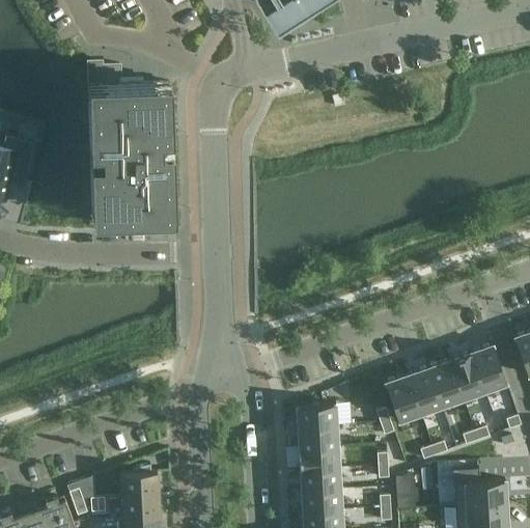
[(263,0),(270,8),(282,0),(263,0)]
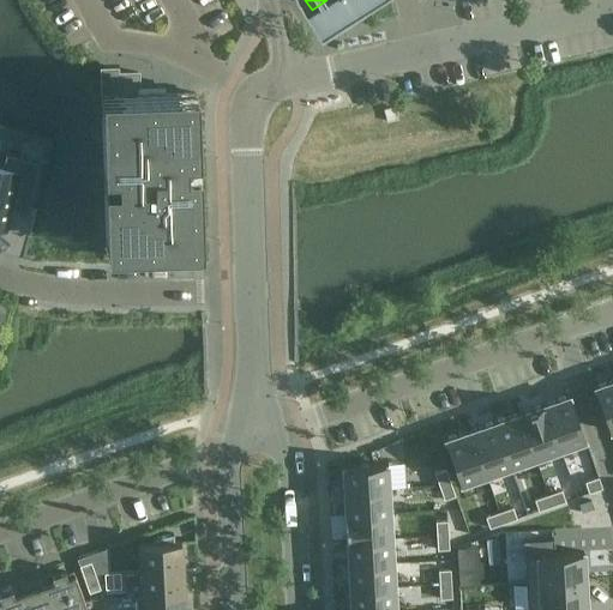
[(120,72),(106,72),(106,97),(120,96),(120,110),(107,112),(108,174),(121,174),(121,188),(109,189),(110,240),(125,240),(125,252),(179,251),(179,260),(203,260),(197,96),(142,97),(142,76),(120,77),(120,72)]
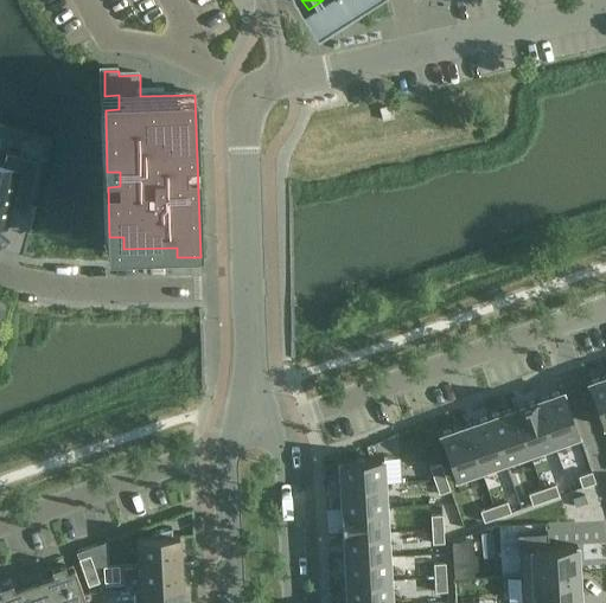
[(0,167),(0,229),(7,231),(12,211),(27,215),(39,165),(7,156),(5,170),(0,167)]
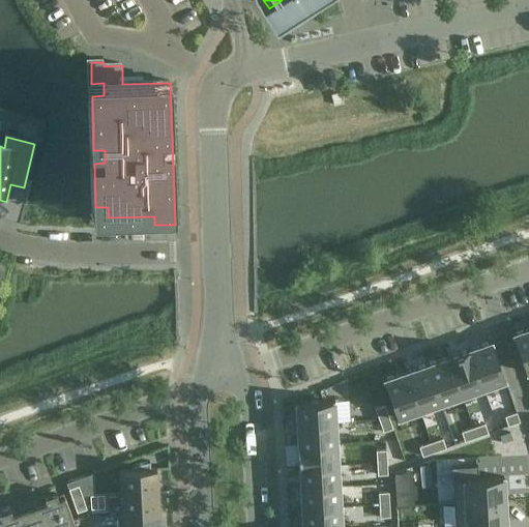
[(528,330),(513,337),(527,376),(528,375),(528,330)]
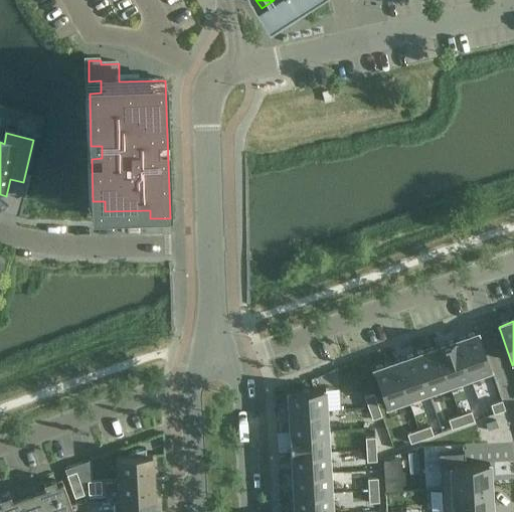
[(478,334),(457,342),(457,343),(470,380),(492,372),(478,334)]
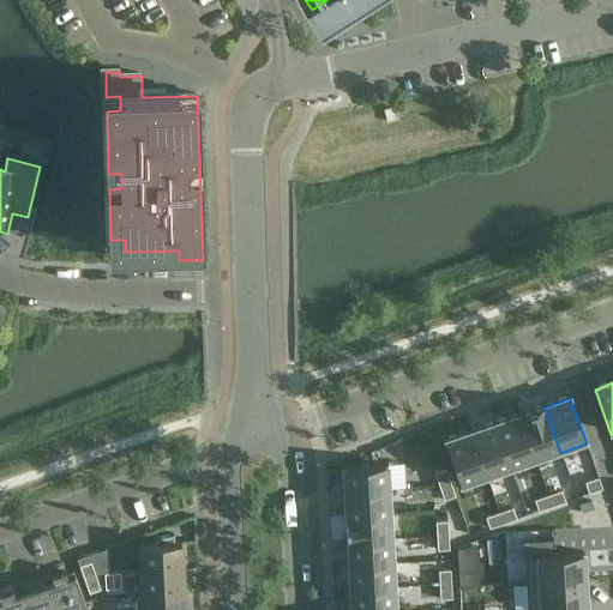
[(545,409),(521,417),(536,461),(560,453),(545,409)]
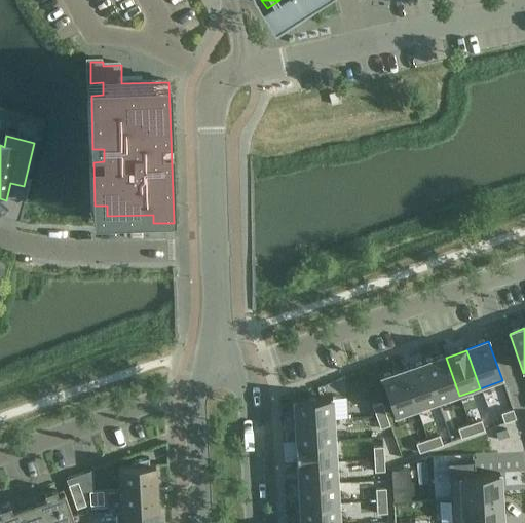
[(445,357),(424,364),(438,403),(459,396),(446,358),(445,357)]
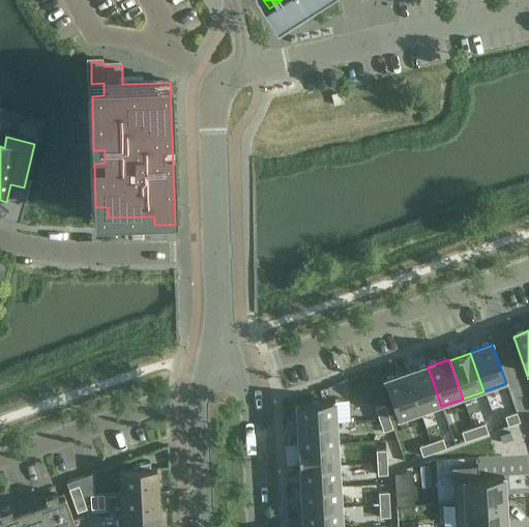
[(428,367),(407,374),(420,413),(441,406),(428,367)]
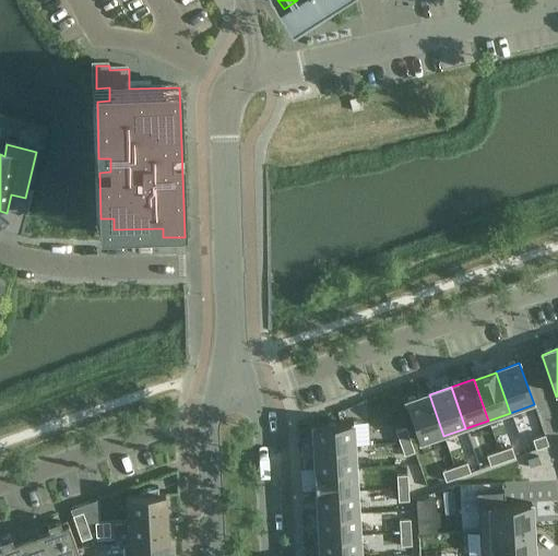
[(429,394),(405,403),(419,445),(443,436),(429,394)]
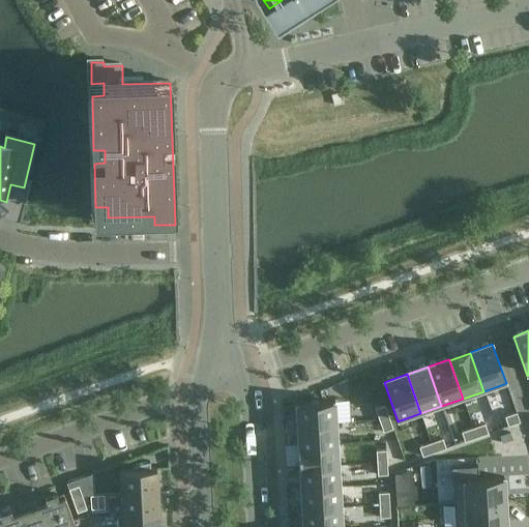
[(335,403),(296,405),(297,428),(336,426),(335,403)]
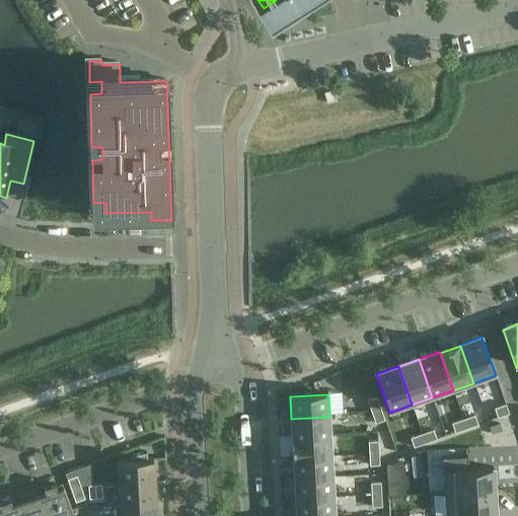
[(377,399),(368,402),(372,415),(381,411),(377,399)]
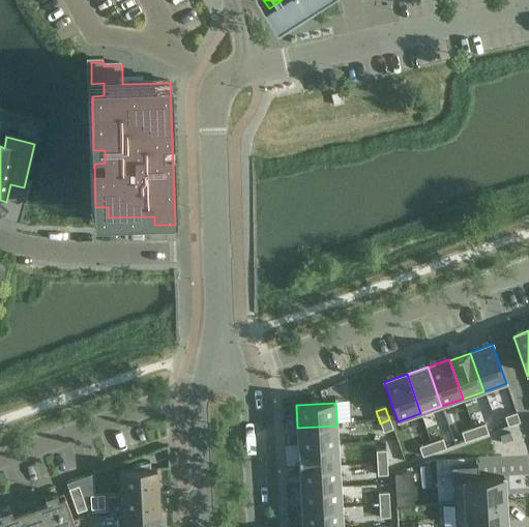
[(518,415),(505,419),(509,429),(521,425),(518,415)]
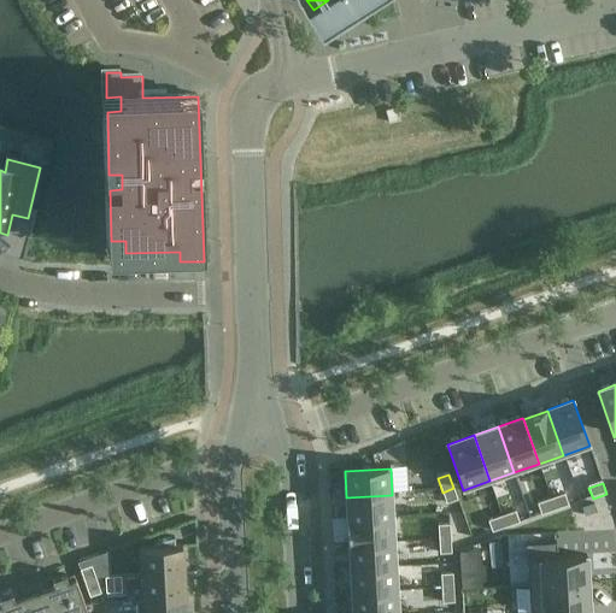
[(453,488),(443,493),(447,506),(458,502),(453,488)]
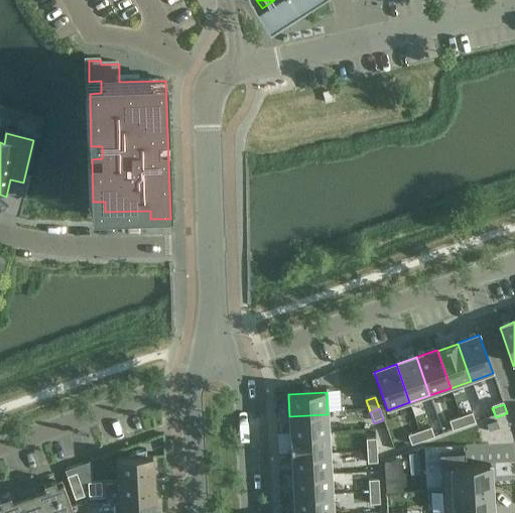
[(328,414),(289,416),(291,437),(292,436),(329,434),(328,414)]
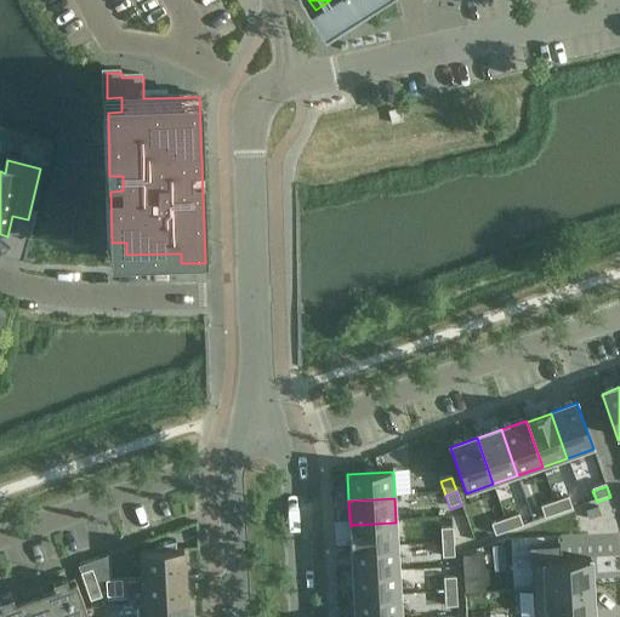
[(569,500),(556,503),(559,515),(573,510),(569,500)]
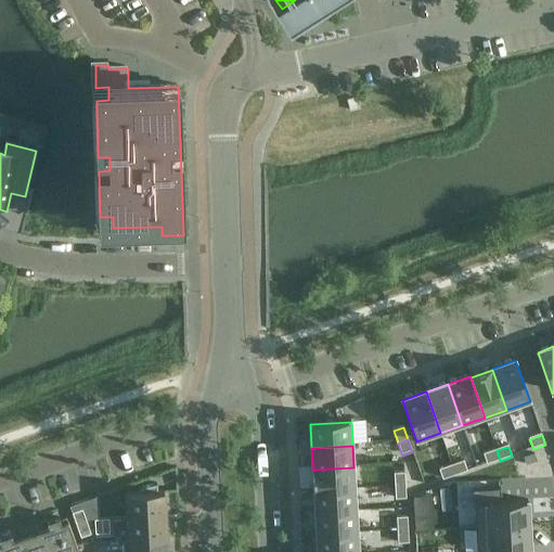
[(497,450),(484,454),(488,465),(500,461),(497,450)]
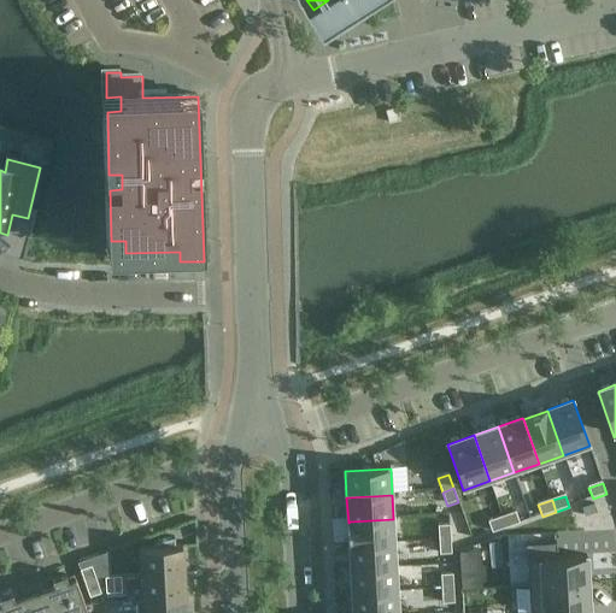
[(516,513),(503,518),(506,529),(521,524),(516,513)]
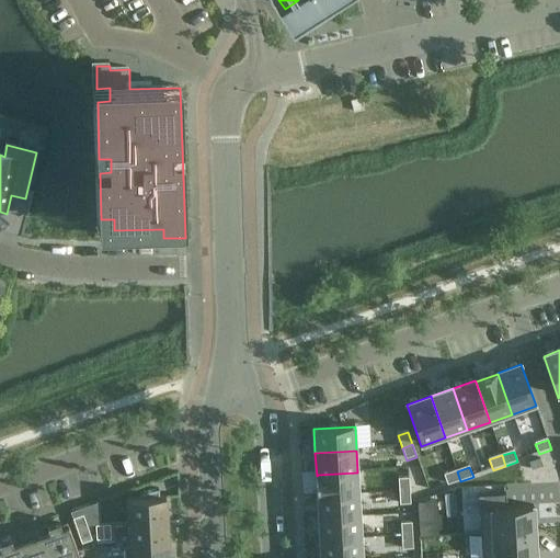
[(457,471),(445,476),(448,486),(460,481),(457,471)]
